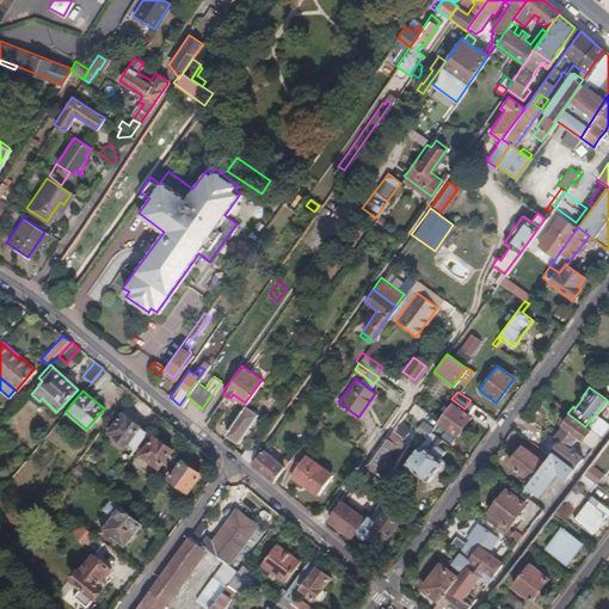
[(455,436),(469,417),(450,401),(436,420),(436,422),(455,436)]
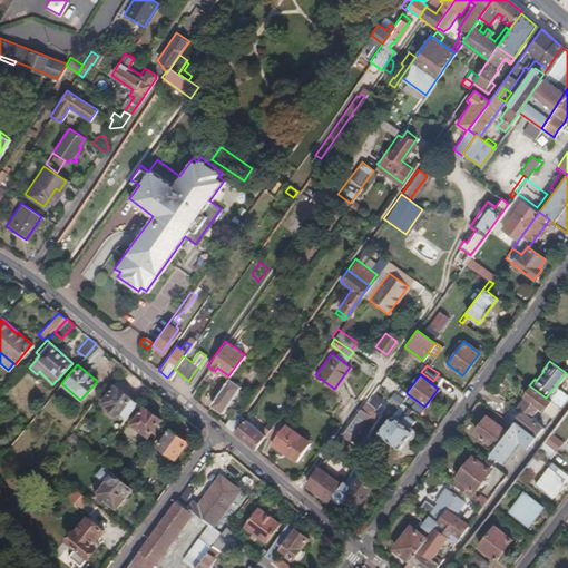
[(221,411),(240,384),(228,376),(209,402),(221,411)]
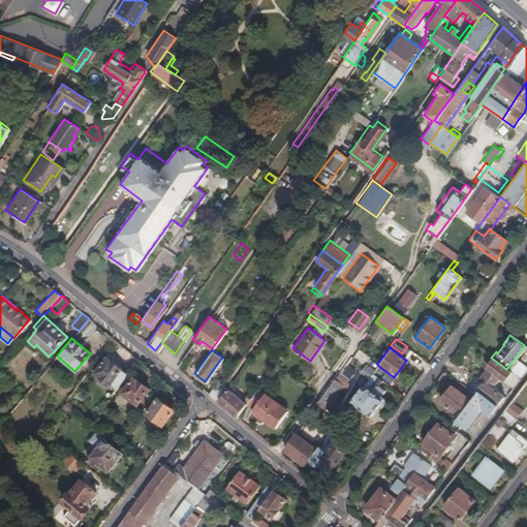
[(114,392),(128,371),(122,366),(121,368),(105,357),(93,372),(109,383),(109,388),(114,392)]
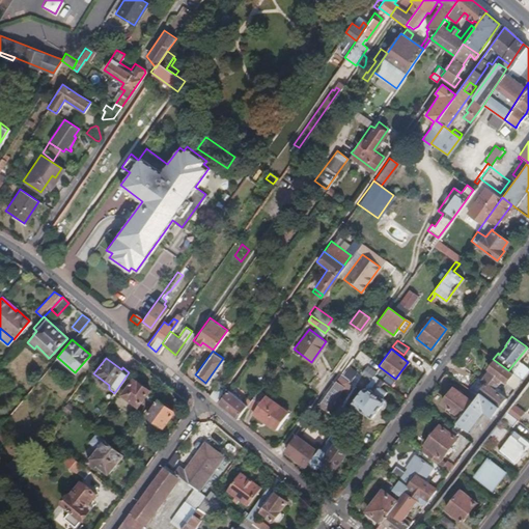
[(505,381),(511,372),(508,370),(493,359),(486,368),(488,370),(480,381),(483,383),(477,391),(498,406),(504,397),(493,389),(500,378),(505,381)]
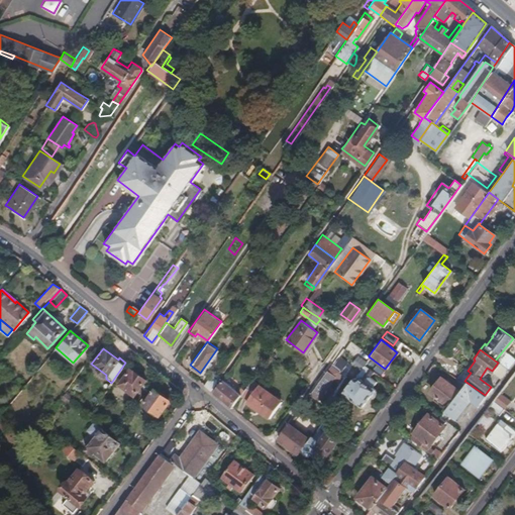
[(268,363),(271,357),(267,353),(263,359),(268,363)]
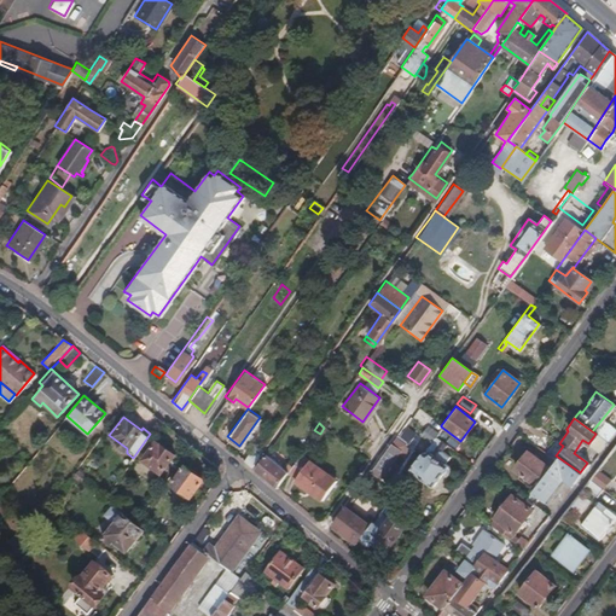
[(405,443),(413,434),(404,426),(396,437),(405,443)]
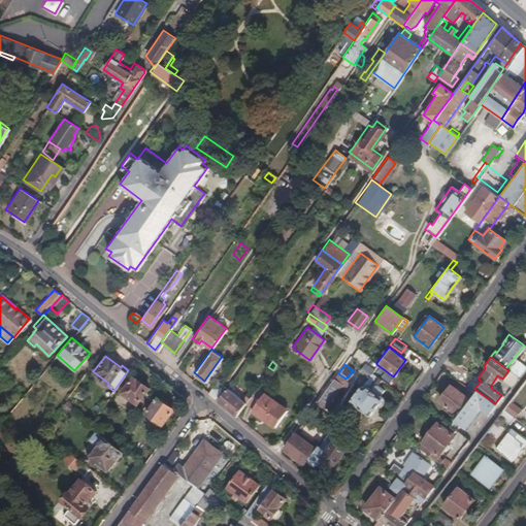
[(365,376),(370,369),(363,364),(358,370),(365,376)]
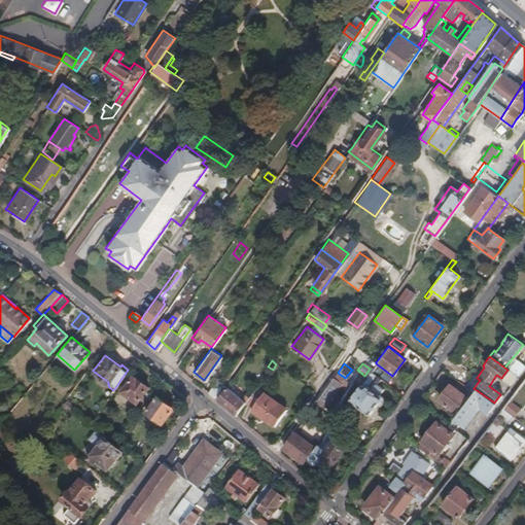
[(509,384),(515,375),(508,370),(501,378),(509,384)]
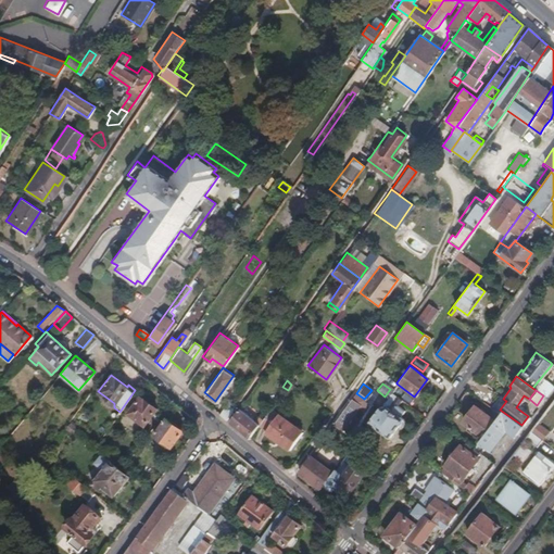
[(398,416),(403,410),(397,404),(401,399),(394,394),(390,391),(368,423),(388,437),(401,418),(398,416)]
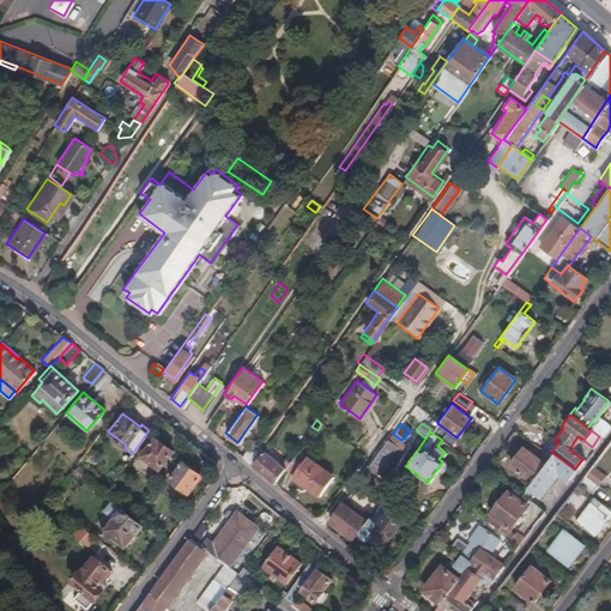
[(399,441),(391,434),(368,466),(376,472),(393,449),(399,441)]
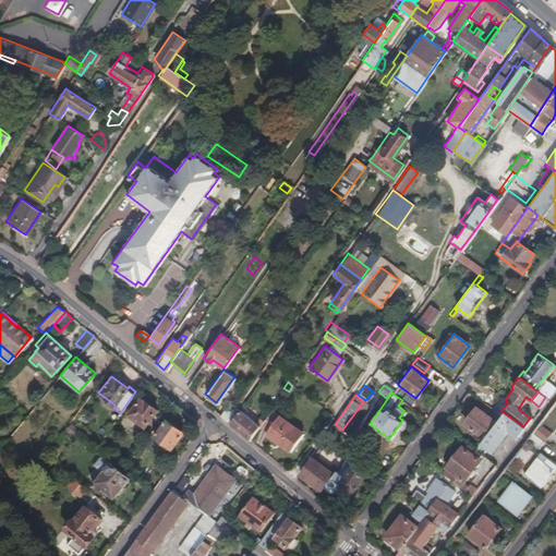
[(143,426),(156,409),(144,399),(143,401),(139,398),(127,414),(143,426)]
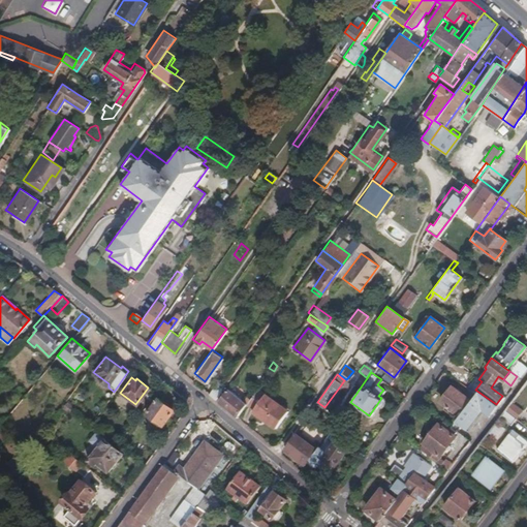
[(224,382),(217,378),(214,382),(220,388),(224,382)]
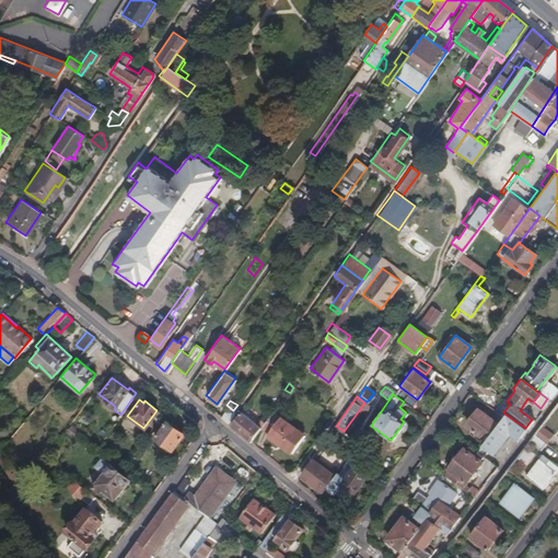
[(363,414),(369,407),(364,403),(359,410),(363,414)]
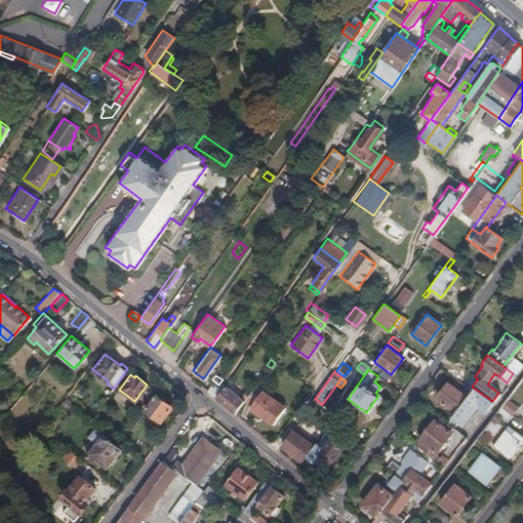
[(211,395),(218,385),(212,379),(205,390),(211,395)]
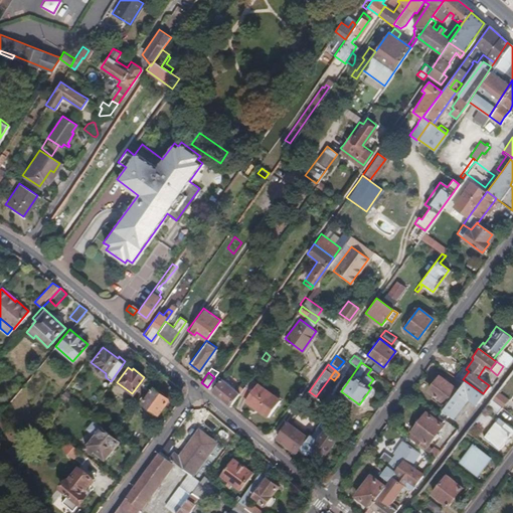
[(269,410),(281,393),(251,372),(244,382),(239,389),(269,410)]
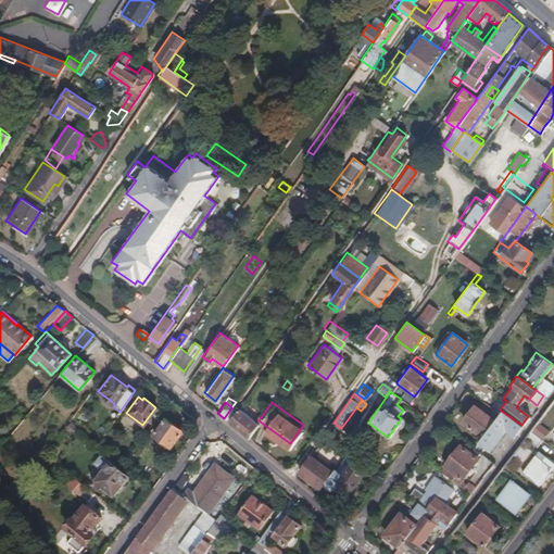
[(500,410),(493,404),(490,408),(491,408),(498,414),(500,410)]
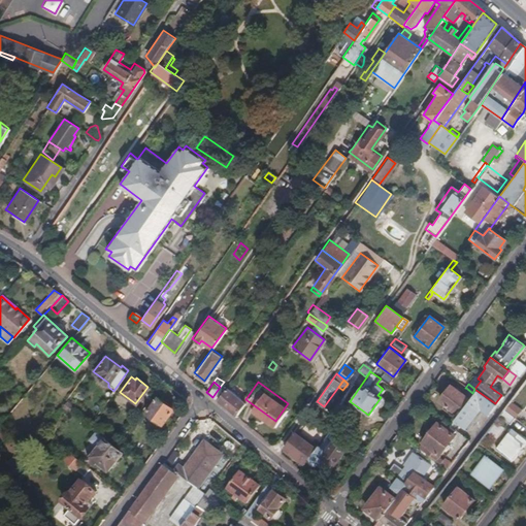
[(239,398),(226,386),(216,399),(234,415),(235,413),(243,401),(239,398)]
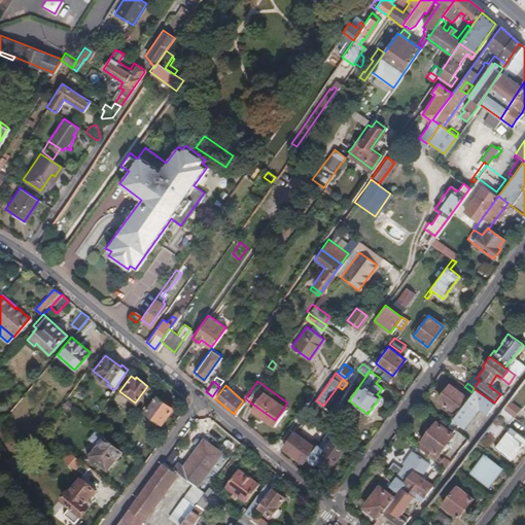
[(454,416),(471,392),(465,387),(460,393),(448,385),(438,399),(451,411),(449,412),(454,416)]
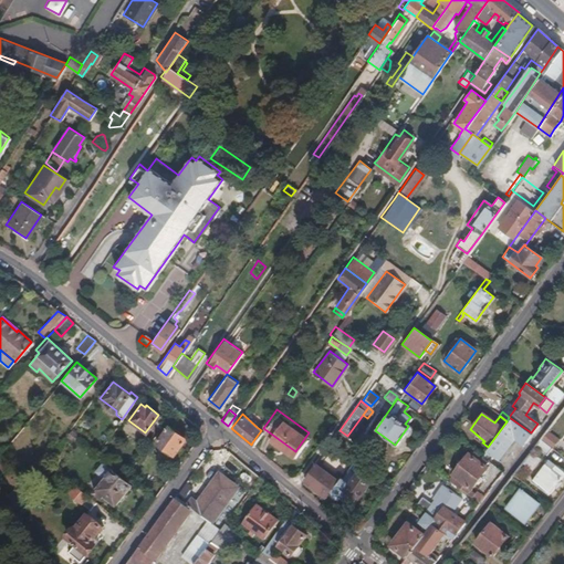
[(263,428),(269,420),(263,417),(257,427),(261,430),(263,428)]
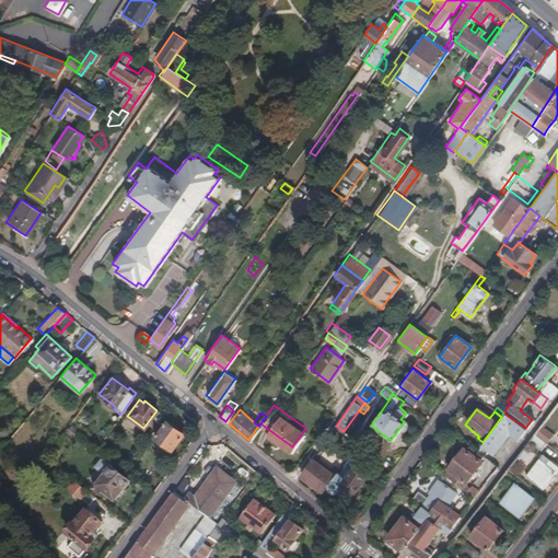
[(518,438),(525,428),(503,413),(501,417),(483,442),(476,451),(489,461),(511,432),(518,438)]
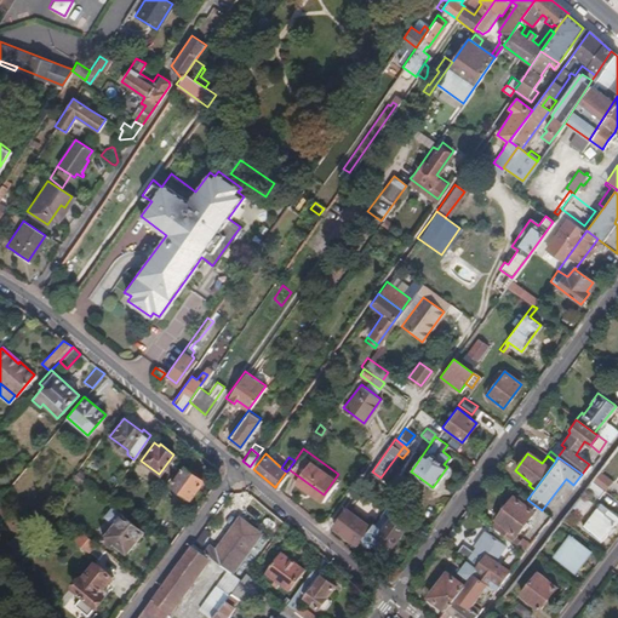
[(198,487),(204,480),(184,465),(171,485),(190,498),(193,495),(195,496),(200,490),(198,487)]
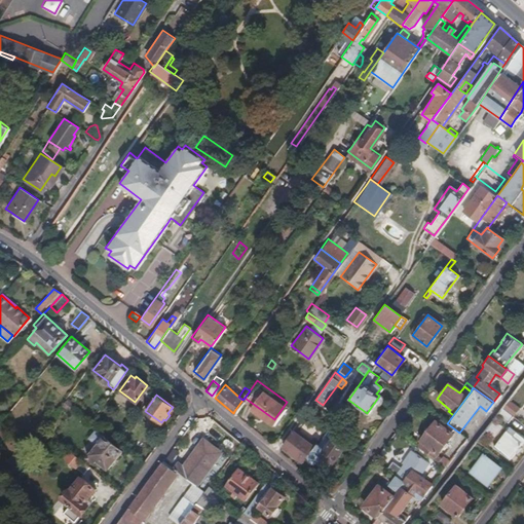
[(509,414),(519,403),(514,400),(512,403),(506,398),(499,406),(509,414)]
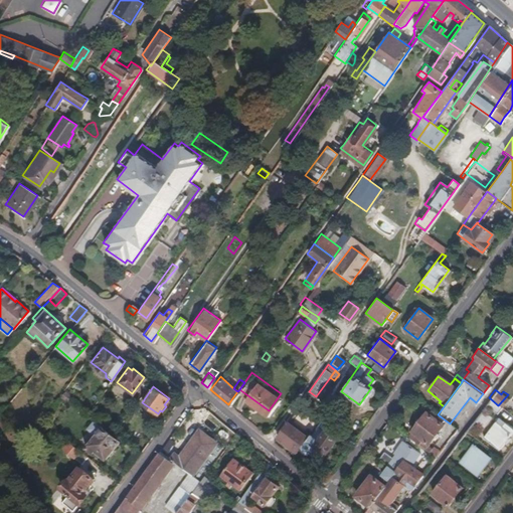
[(65,401),(70,396),(64,391),(59,397),(65,401)]
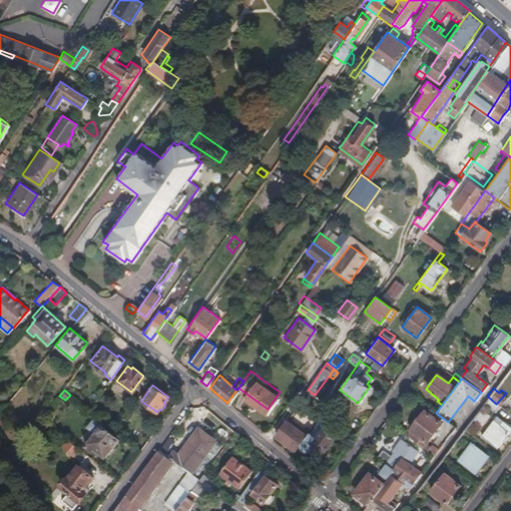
[(496,404),(487,396),(482,403),(493,411),(497,405),(496,404)]
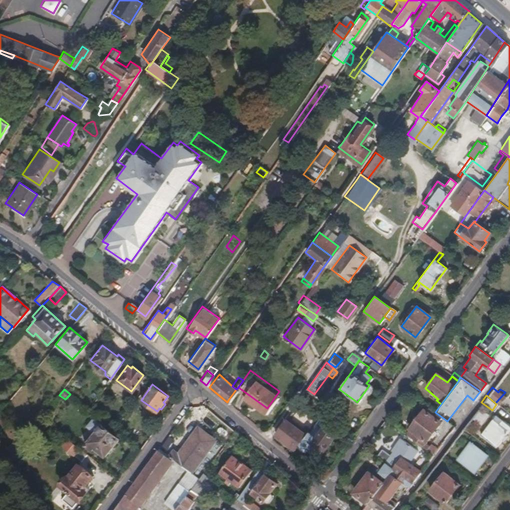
[(343,404),(333,397),(328,403),(338,410),(343,404)]
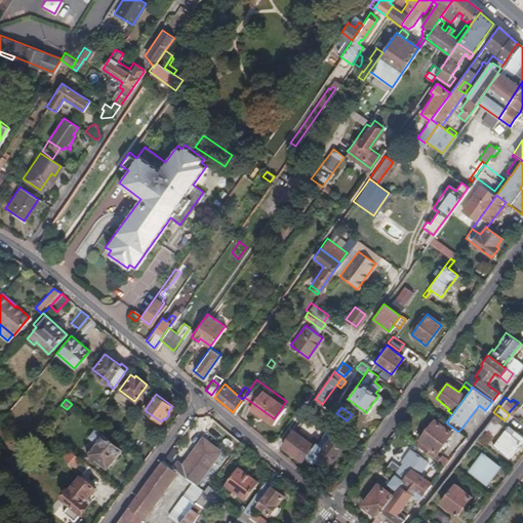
[(434,453),(450,431),(449,430),(450,428),(437,418),(435,421),(432,419),(417,439),(418,440),(415,445),(436,460),(439,457),(434,453)]
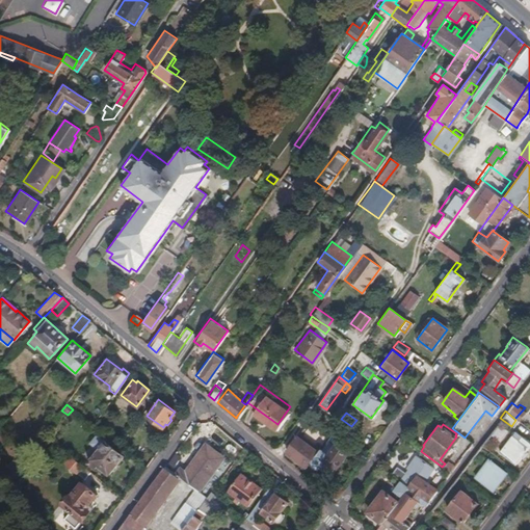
[(316,441),(320,432),(308,426),(303,434),(316,441)]
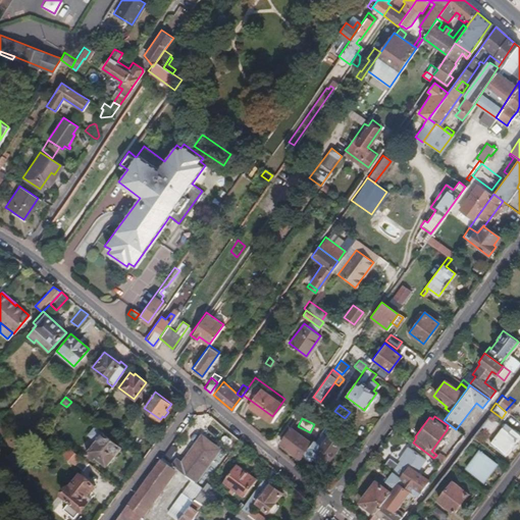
[(324,433),(330,425),(326,422),(319,431),(322,434),(324,433)]
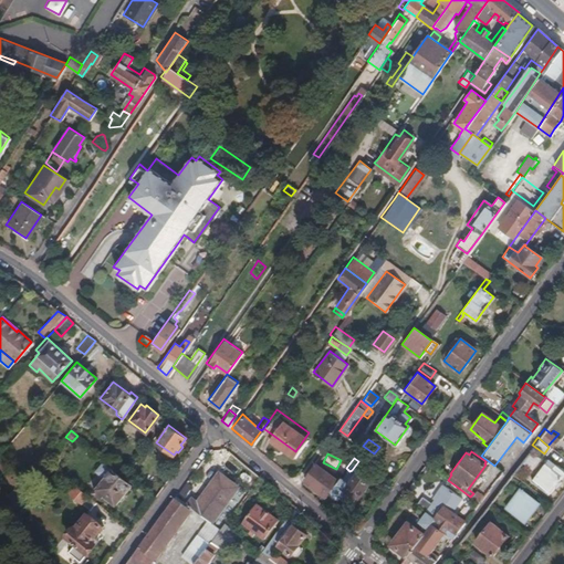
[(545,494),(563,472),(545,459),(529,481),(545,494)]
